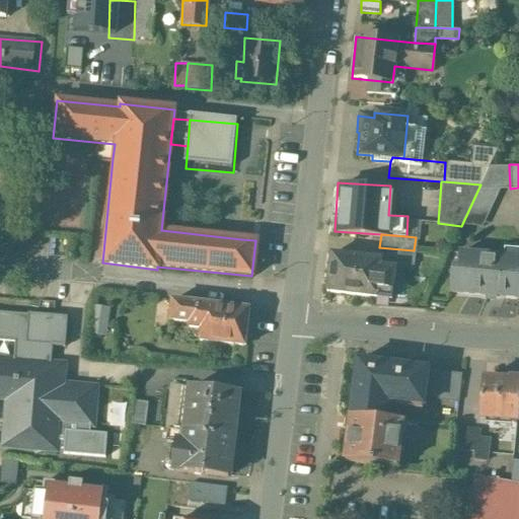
[(414,250),(379,247),(378,256),(378,265),(392,266),(392,261),(414,263),(414,250)]
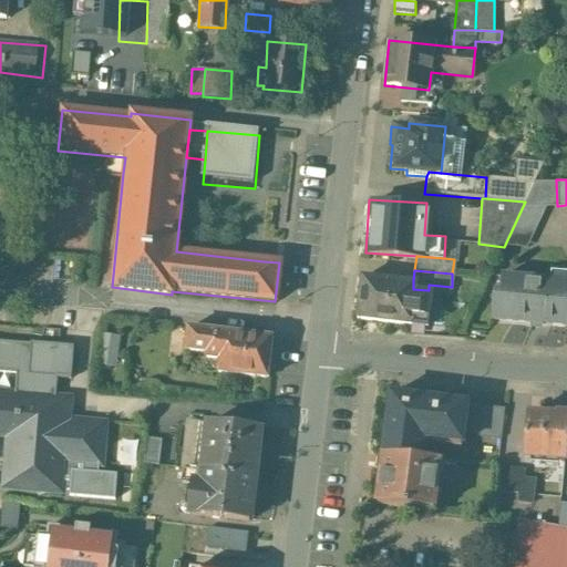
[(425,323),(429,290),(413,289),(413,280),(359,275),(356,318),(425,323)]
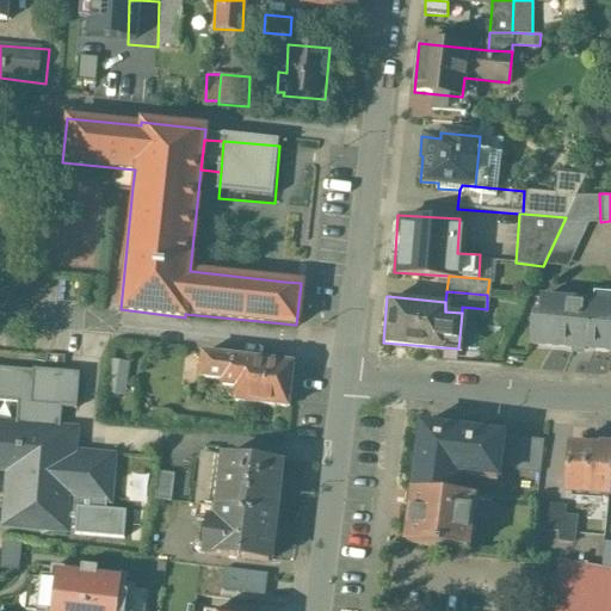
[(539,318),(531,318),(529,345),(610,350),(610,332),(610,302),(541,298),(539,318)]
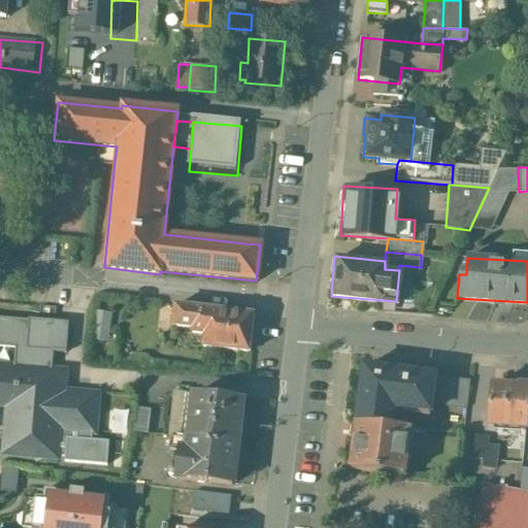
[(252,315),(174,305),(172,326),(192,328),(192,334),(203,335),(202,348),(248,352),(252,315)]
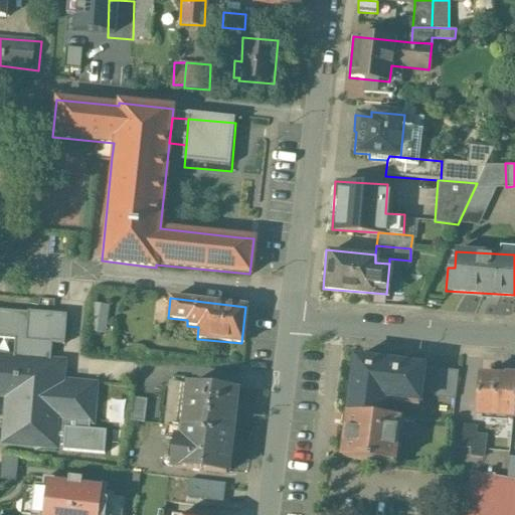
[(92,330),(108,332),(111,304),(96,302),(92,330)]
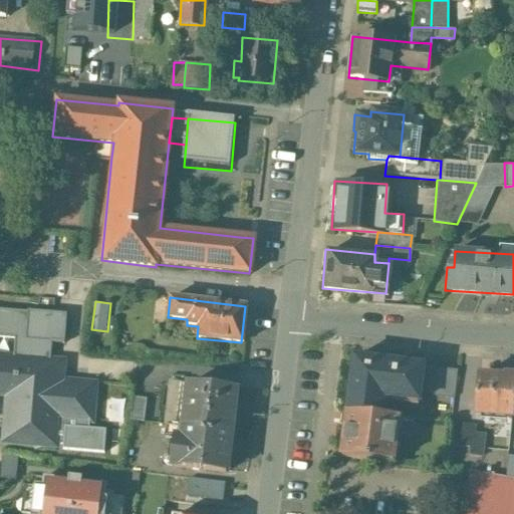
[(423,362),(351,355),(345,411),(379,414),(381,396),(419,399),(420,390),(423,362)]
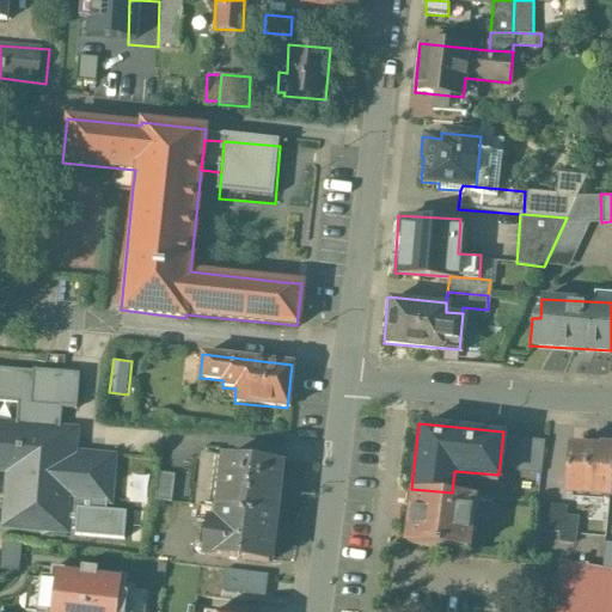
[(0,424),(0,470),(8,471),(5,526),(67,531),(68,499),(109,501),(110,470),(72,469),(74,432),(0,424)]
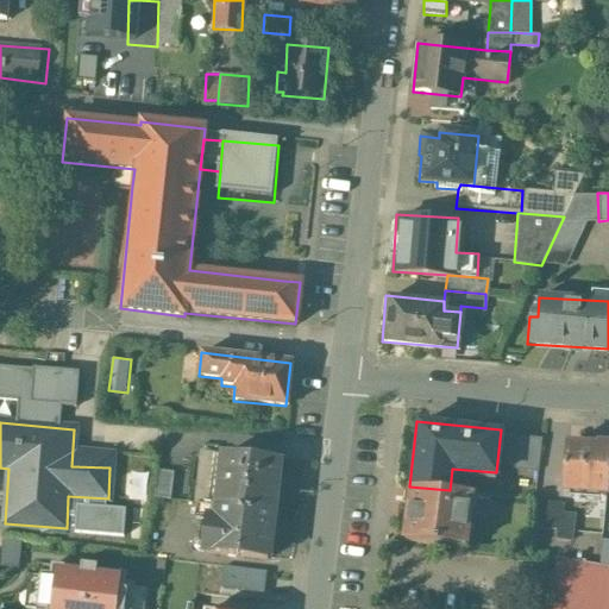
[(542,434),(501,429),(497,462),(540,465),(542,434)]
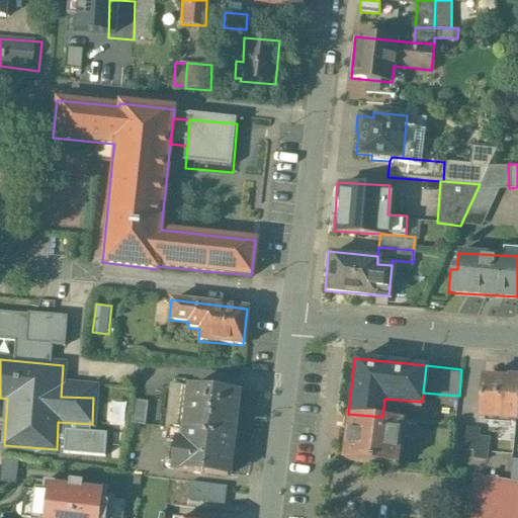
[(517,378),(480,376),(477,417),(517,419),(517,378)]
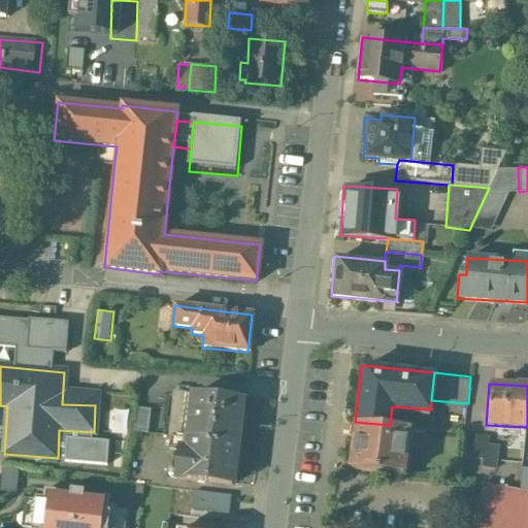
[(193,396),(174,393),(170,436),(187,438),(237,444),(240,411),(242,411),(243,399),(193,393),(193,396)]
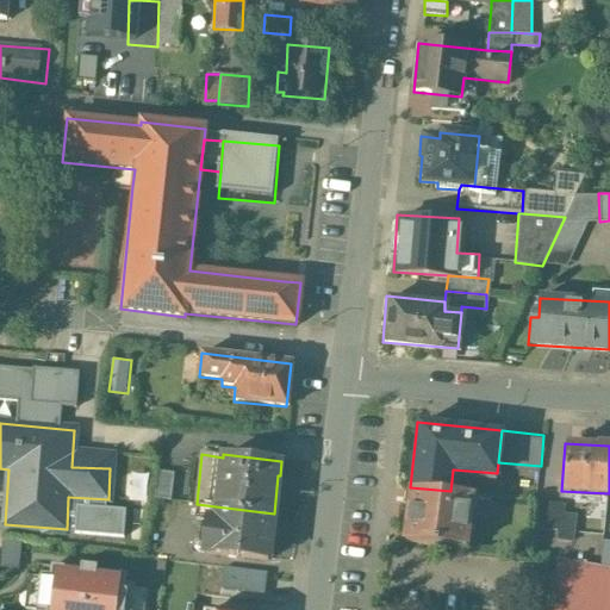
[(173,473),(156,472),(154,498),(170,500),(173,473)]
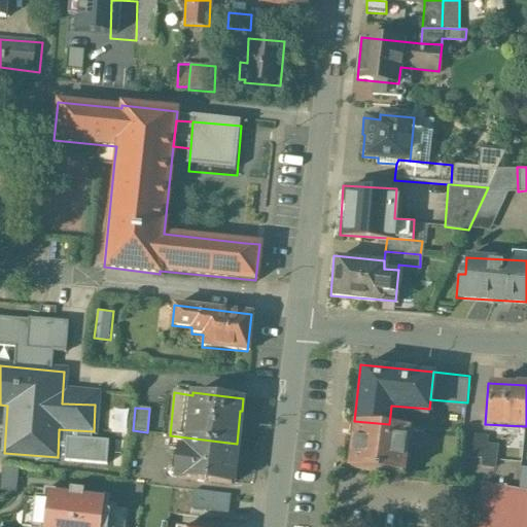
[(389,424),(354,421),(349,467),(402,473),(408,426),(389,424)]
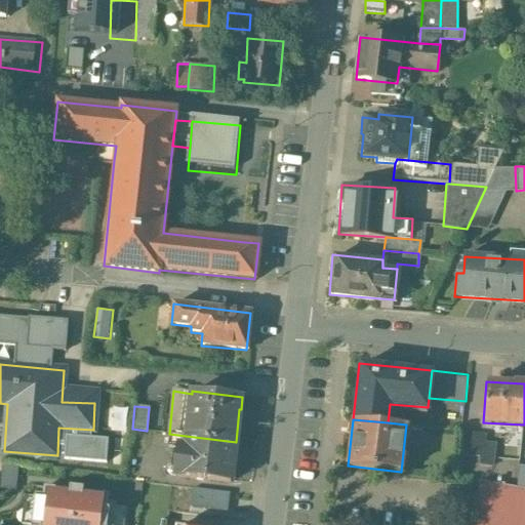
[(482,434),(459,433),(457,454),(481,456),(482,434)]
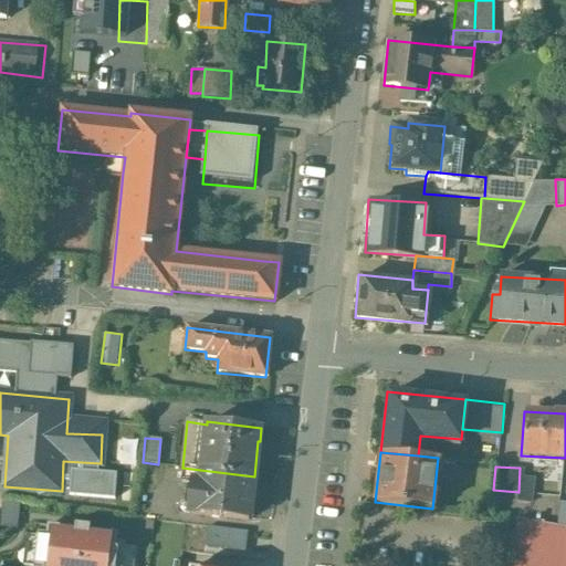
[(179,482),(190,483),(190,481),(199,482),(200,470),(182,468),(179,482)]
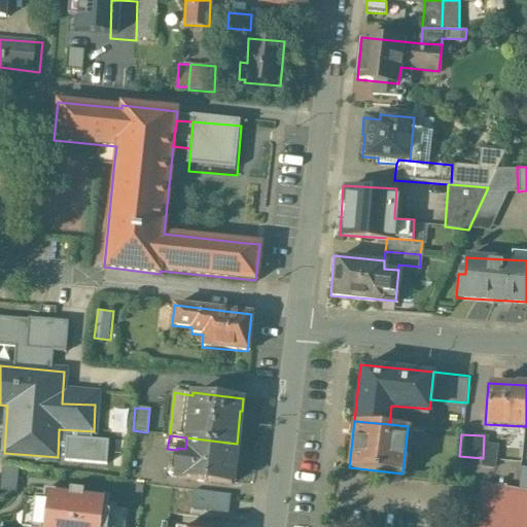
[(237,444),(186,437),(185,449),(177,448),(177,450),(174,478),(205,482),(205,480),(232,484),(237,444)]
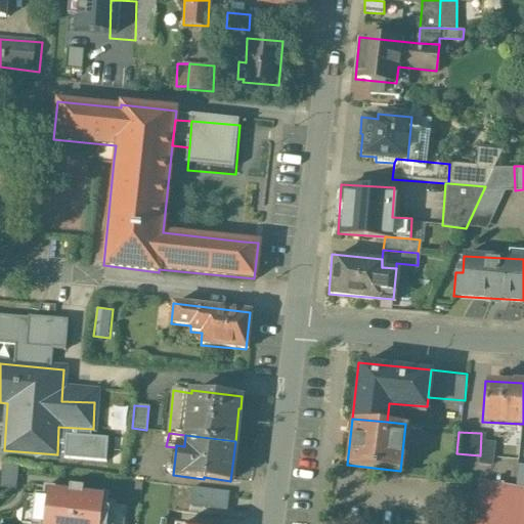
[(17,465),(1,464),(0,475),(0,487),(15,489),(17,465)]
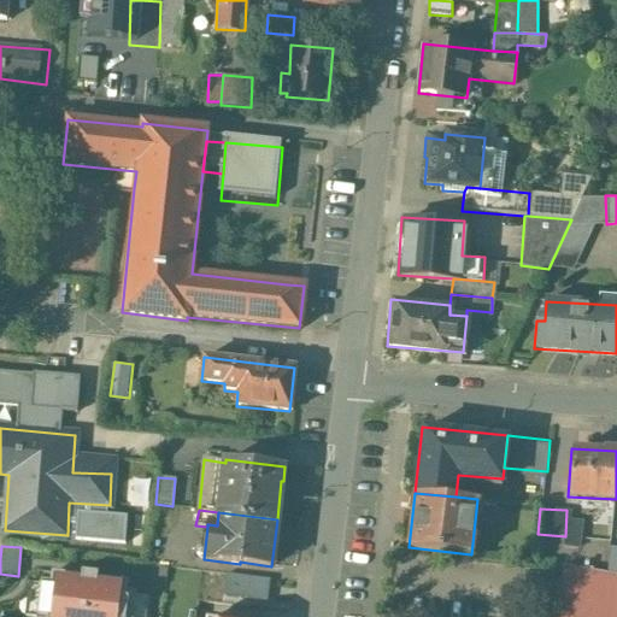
[(98,560),(95,574),(99,574),(98,579),(128,582),(127,592),(136,593),(133,616),(195,616),(201,573),(98,560)]
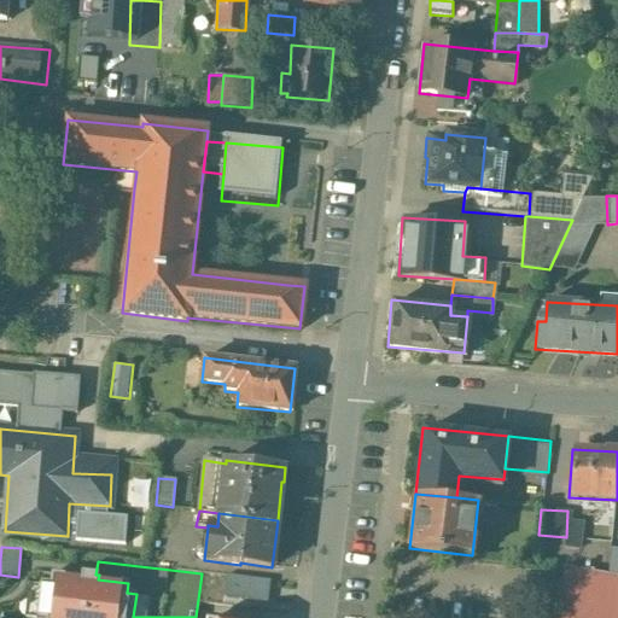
[(617,617),(617,576),(563,567),(554,617),(617,617)]
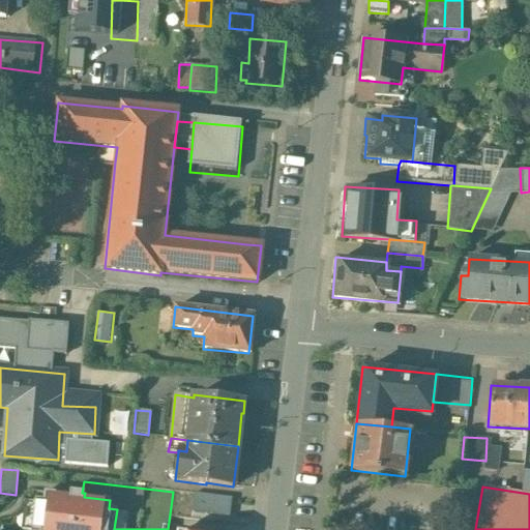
[(42,500),(35,499),(31,529),(114,529),(117,509),(109,508),(110,500),(84,497),(85,493),(82,493),(69,491),(69,495),(45,492),(42,500)]
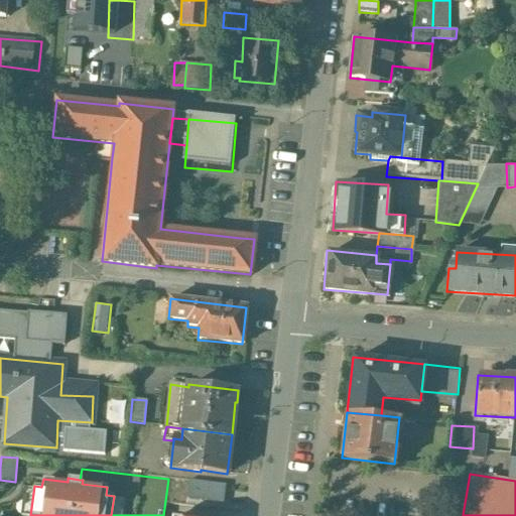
[(225,485),(189,480),(186,499),(223,503),(225,485)]
